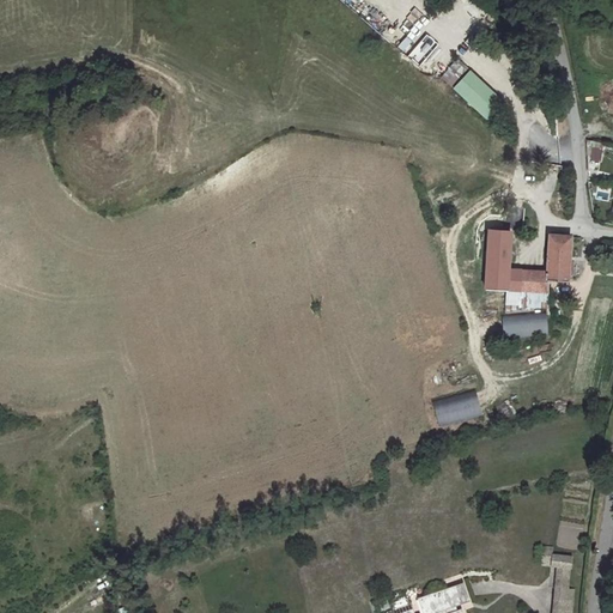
[(418,36),(413,41),(424,52),(429,47),(418,36)]
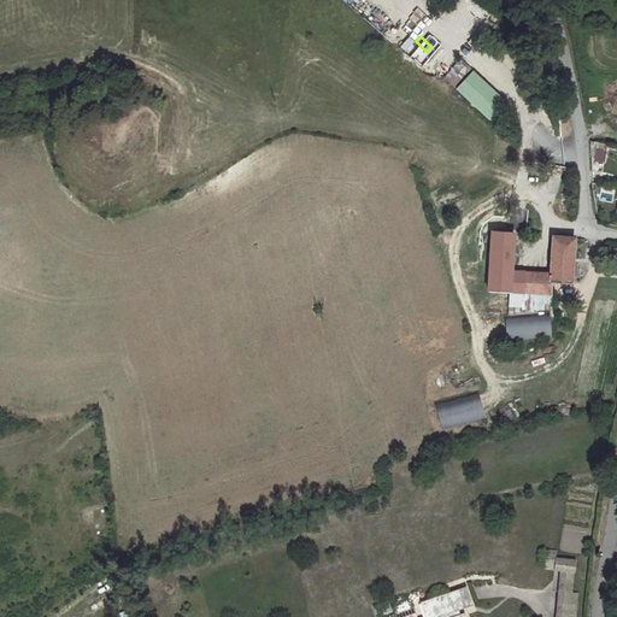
[(415,47),(412,54),(424,59),(428,52),(415,47)]
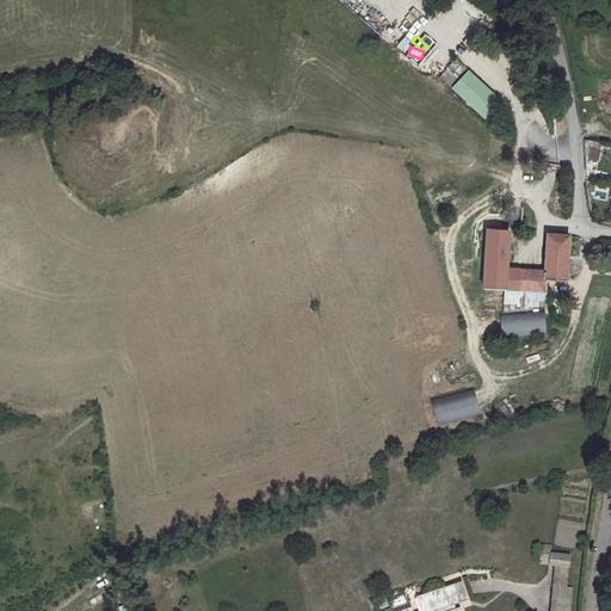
[(448,68),(439,76),(449,87),(457,79),(448,68)]
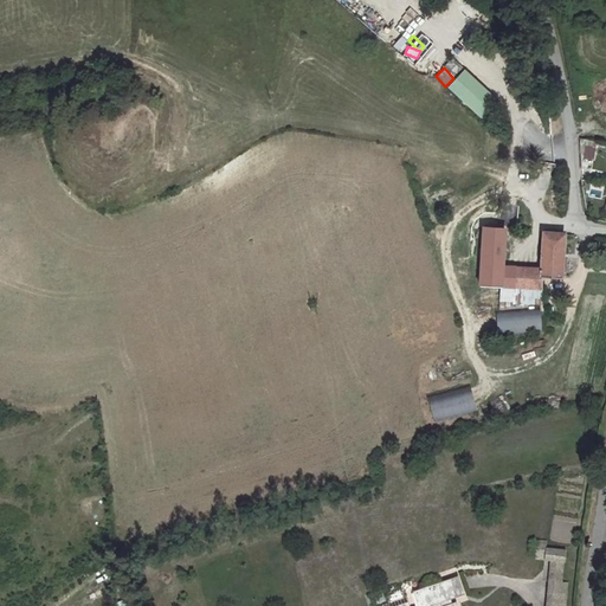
[(481,120),(498,102),(465,68),(446,86),(481,120)]
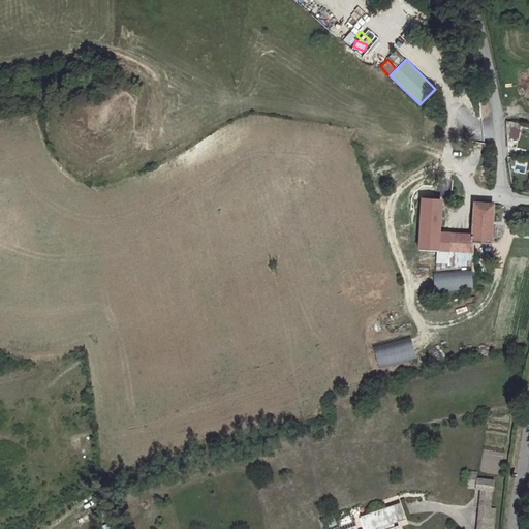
[(519,126),(507,125),(506,137),(519,138),(519,126)]
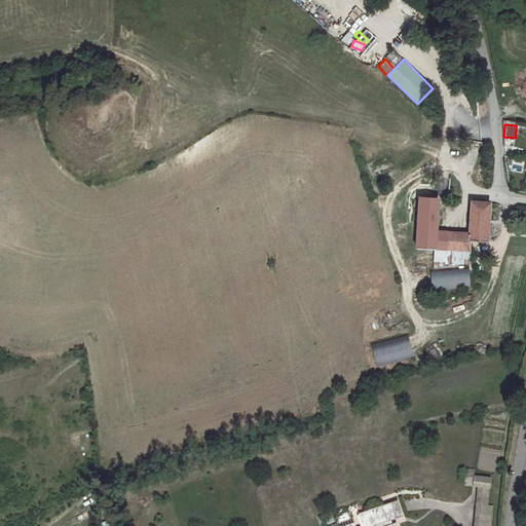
[(438,250),(439,226),(440,197),(422,196),(419,249),(438,250)]
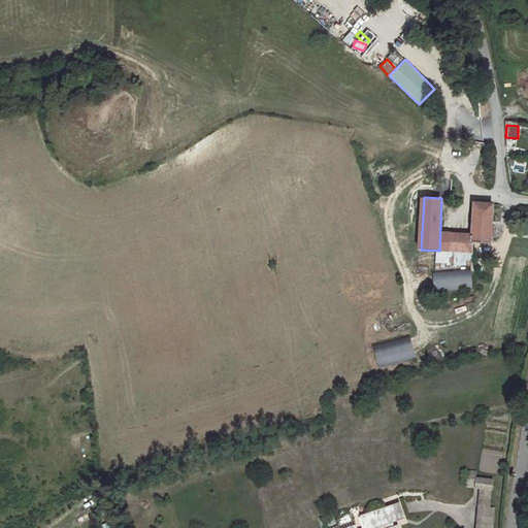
[(474,199),(473,228),(472,239),(491,239),(492,200),(474,199)]
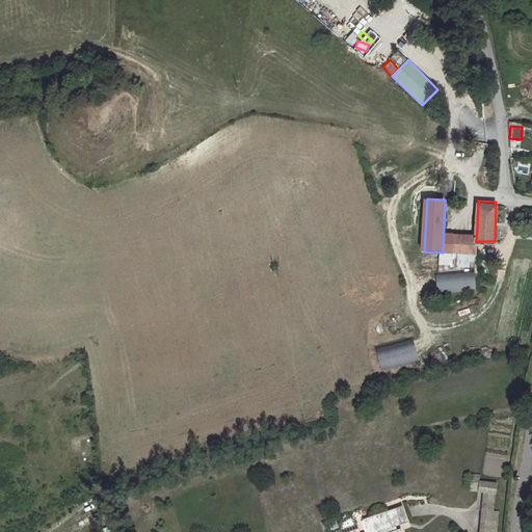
[(477,230),(444,229),(443,253),(476,253),(476,241),(477,230)]
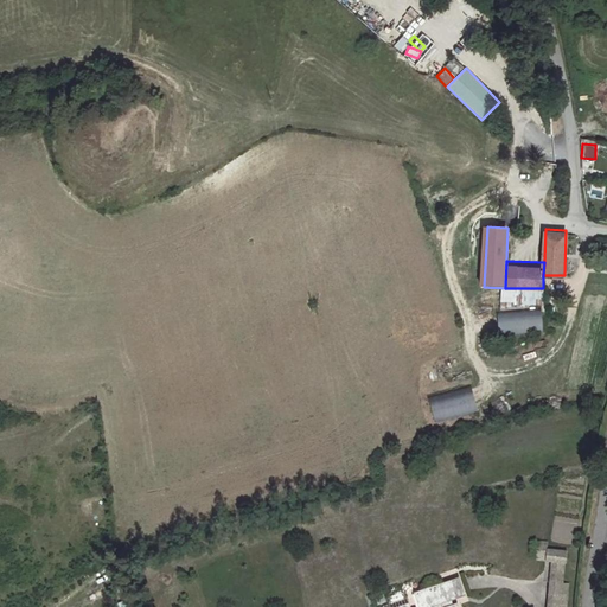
[(542,311),(498,313),(499,333),(543,331),(542,311)]
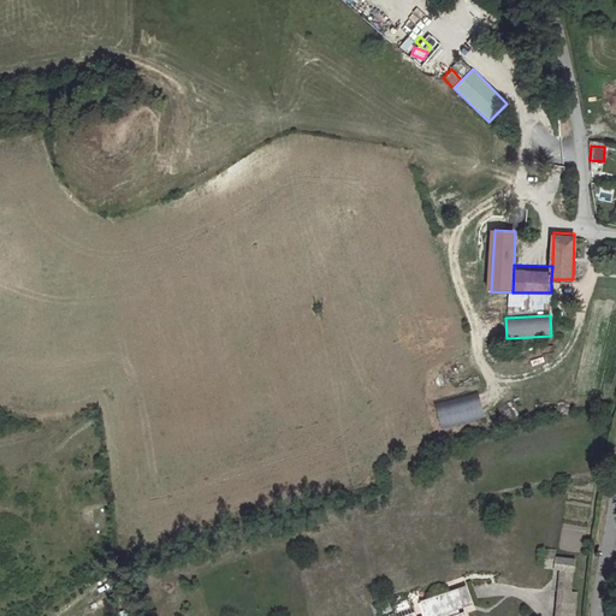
[(479,395),(434,401),(438,426),(483,420),(479,395)]
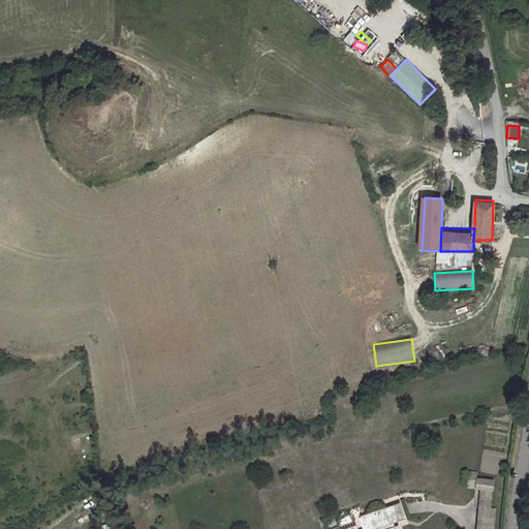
[(481,488),(491,489),(492,479),(475,477),(476,471),(468,471),(466,487),(481,488)]
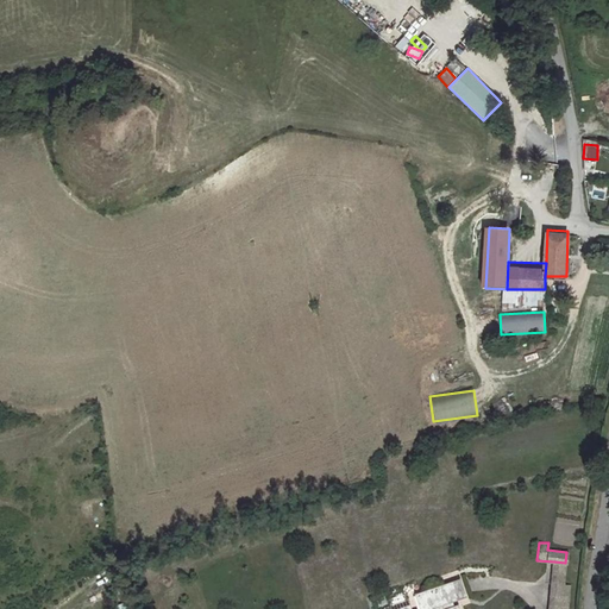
[(565,563),(554,562),(548,608),(565,608),(569,584),(563,584),(565,563)]
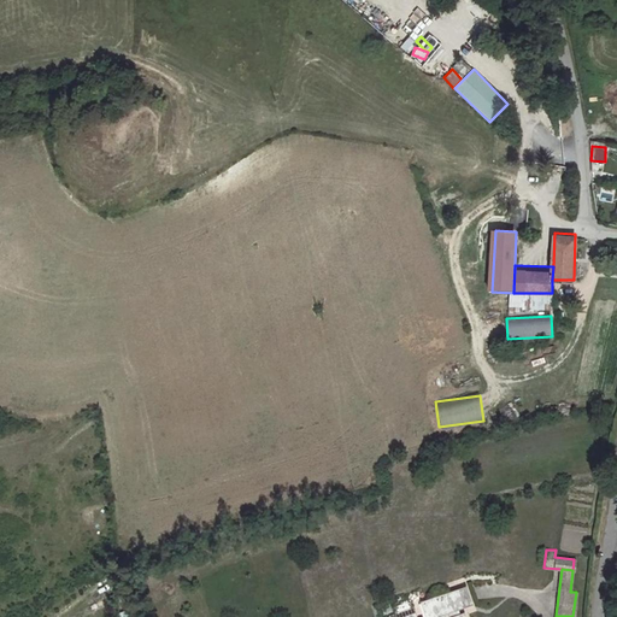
[(470,603),(465,586),(421,601),(425,616),(419,616),(412,616),(411,612),(398,616),(460,616),(458,607),(470,603)]
